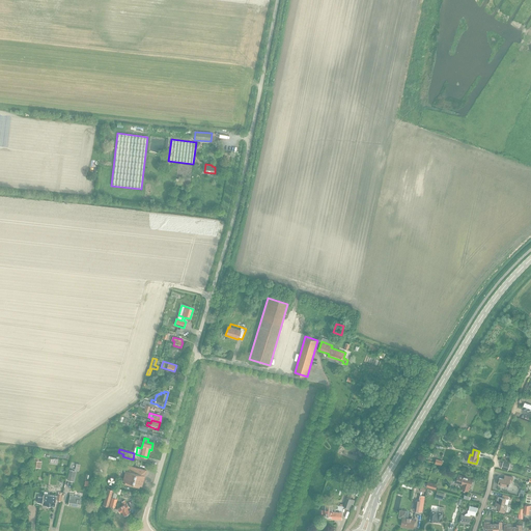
[(42,462),(38,460),(39,458),(35,458),(34,460),(33,468),(40,469),(42,462)]
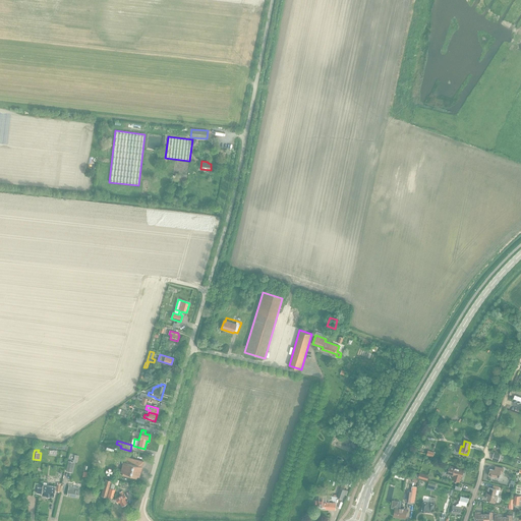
[(491,460),(499,462),(501,455),(494,453),(491,460)]
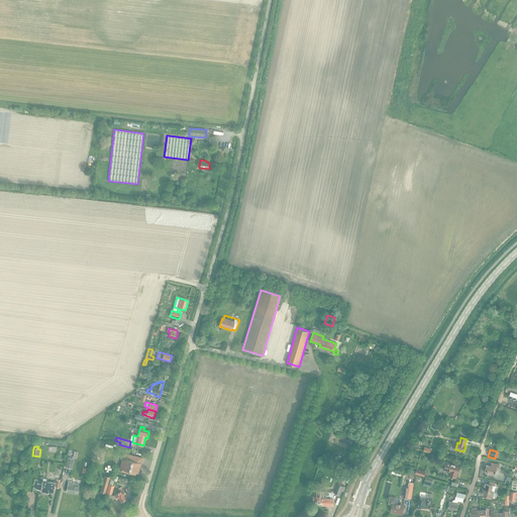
[(136,473),(138,474),(142,457),(123,452),(119,469),(122,469),(121,472),(135,475),(136,473)]
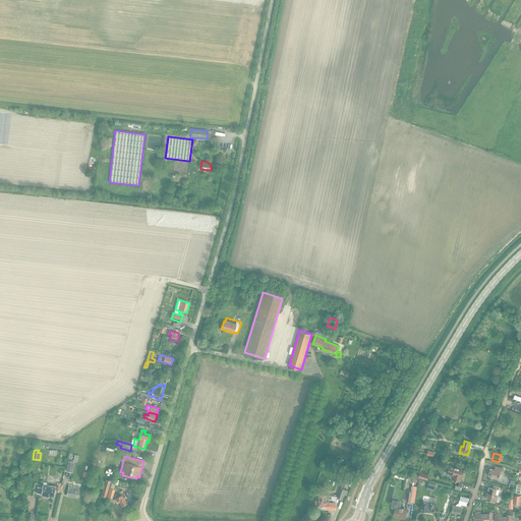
[(66,471),(71,472),(74,462),(68,461),(66,471)]
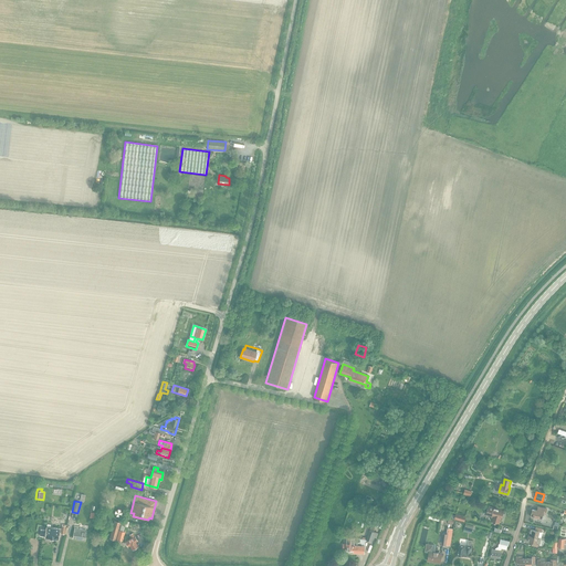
[(501,519),(503,511),(489,506),(489,507),(488,509),(486,510),(488,511),(486,514),(492,516),(493,519),(492,521),(499,523),(501,519)]
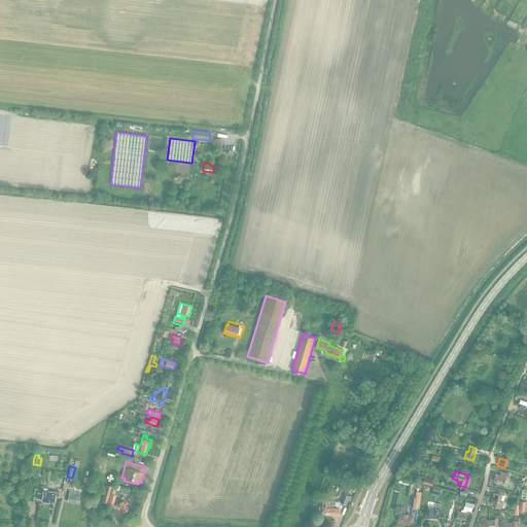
[(505,479),(508,479),(510,473),(501,472),(500,476),(495,475),(494,481),(497,482),(496,483),(500,484),(500,483),(504,483),(505,479)]
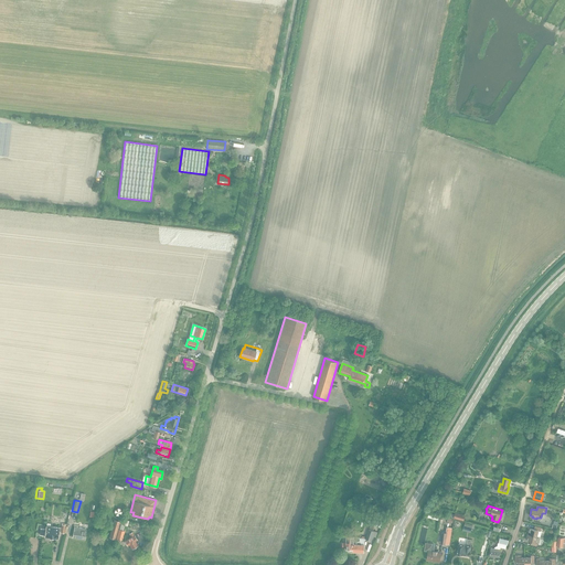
[(441,533),(439,543),(446,544),(449,545),(452,523),(443,522),(441,533)]
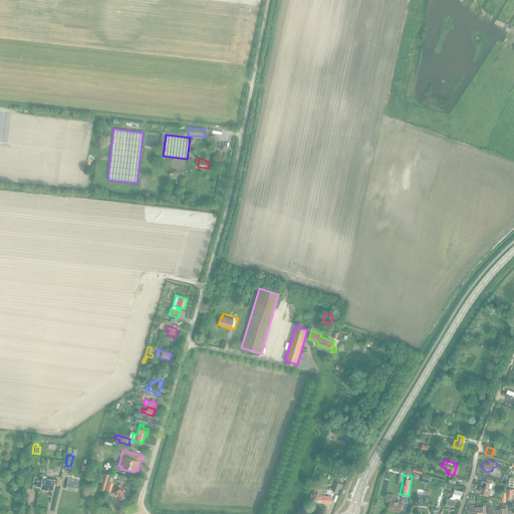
[(41,487),(41,488),(52,490),(53,480),(45,479),(46,476),(42,476),(42,479),(42,481),(37,481),(36,487),(41,487)]
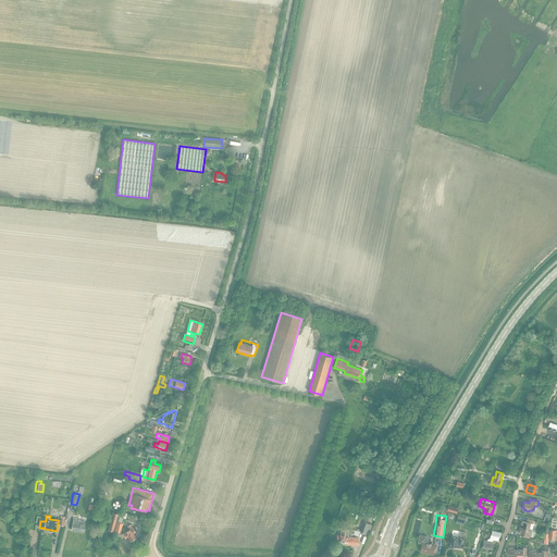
[(85,523),(85,521),(73,519),(73,522),(72,530),(84,531),(85,523)]
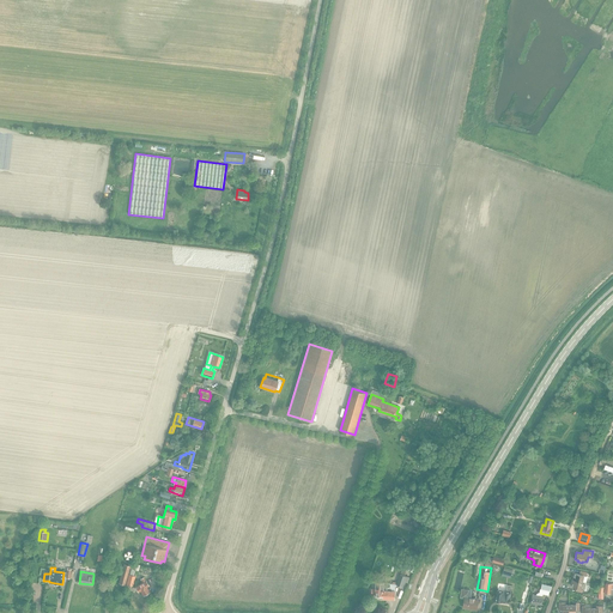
[(572,580),(582,582),(584,576),(587,576),(587,572),(581,571),(580,575),(575,574),(575,576),(574,576),(572,580)]
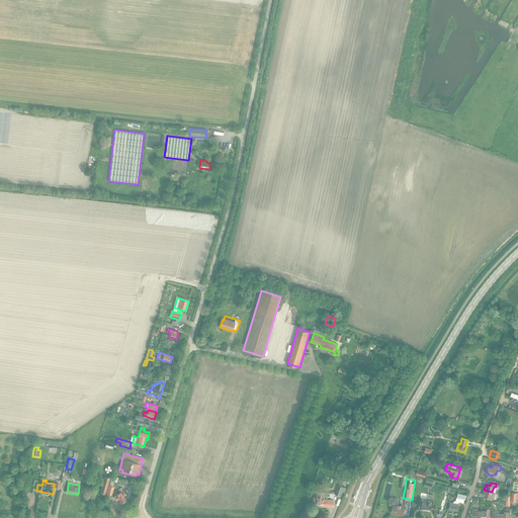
[(345,493),(346,488),(342,487),(343,485),(339,484),(335,494),(340,496),(342,492),(345,493)]
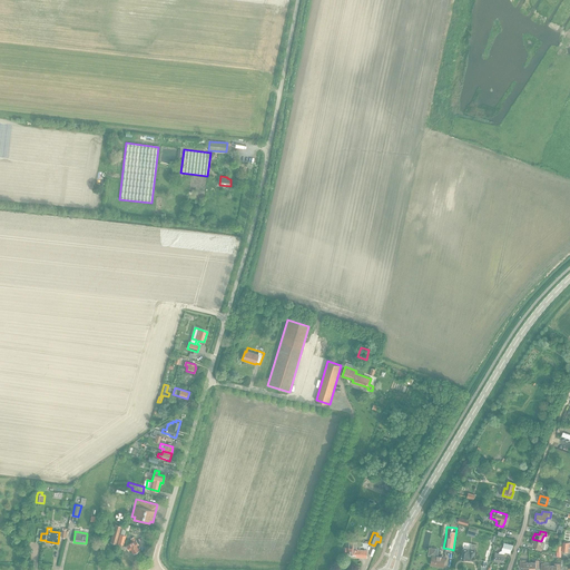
[(136,540),(134,537),(130,539),(133,541),(126,546),(128,550),(130,549),(134,553),(139,550),(136,546),(138,544),(136,540)]
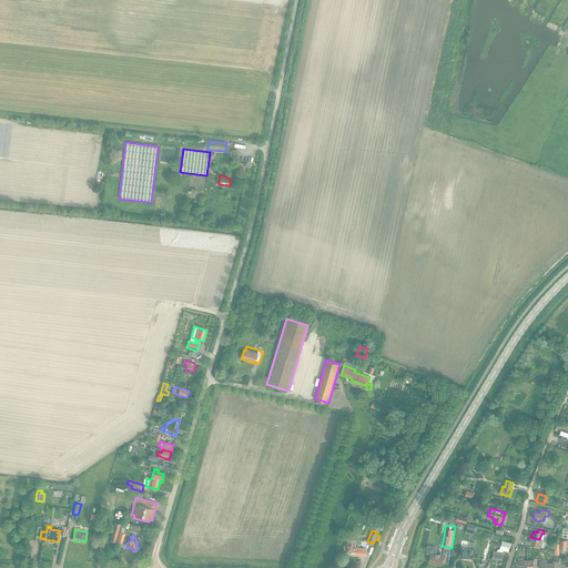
[(544,540),(539,539),(530,537),(529,540),(530,540),(529,544),(534,544),(533,547),(539,549),(540,546),(541,546),(544,540)]
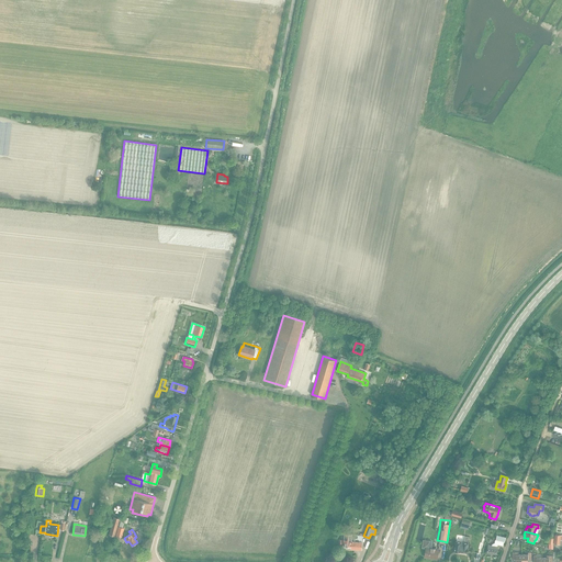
[(341,540),(340,546),(344,546),(351,547),(351,548),(362,549),(362,542),(363,536),(352,535),(345,534),(345,540),(341,540)]
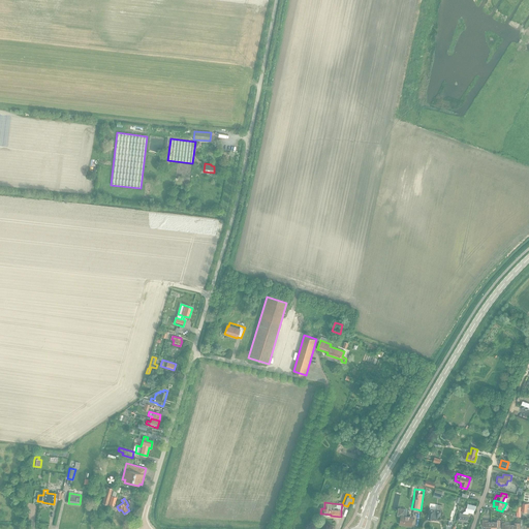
[(441,511),(440,511),(441,506),(438,505),(437,510),(429,509),(428,519),(439,521),(441,511)]
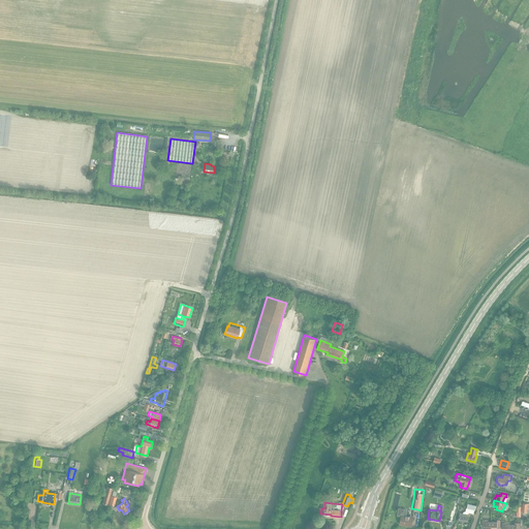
[(469,512),(473,514),(474,510),(466,508),(465,511),(463,512),(463,514),(460,514),(459,521),(467,522),(468,515),(469,512)]
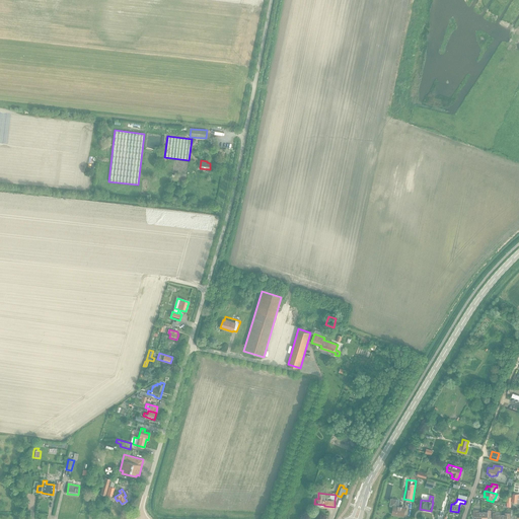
[(392,514),(403,516),(405,508),(393,506),(392,514)]
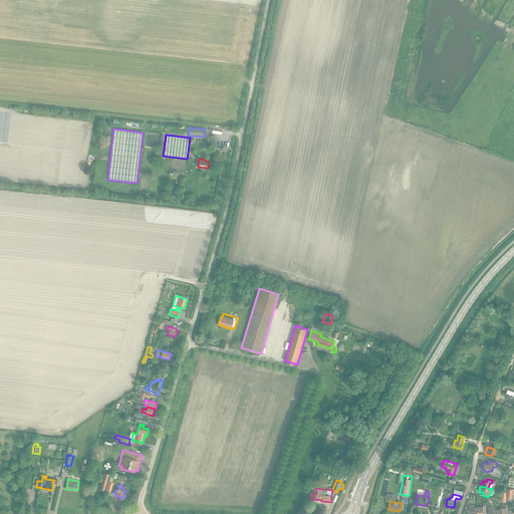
[(477,513),(478,507),(474,507),(474,505),(469,505),(469,511),(472,511),(471,513),(477,513)]
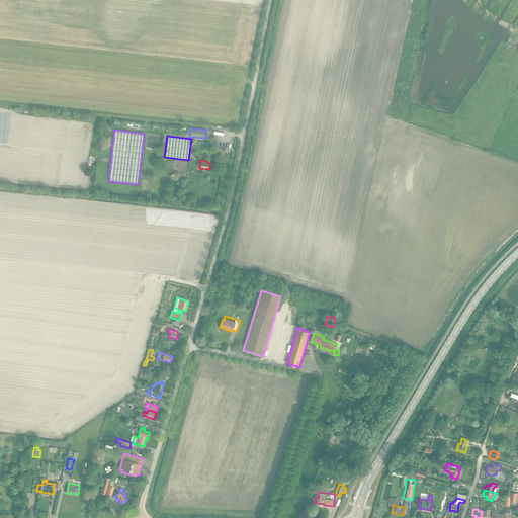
[(482,511),(481,517),(487,517),(487,515),(490,515),(490,509),(487,509),(487,511),(482,511)]
